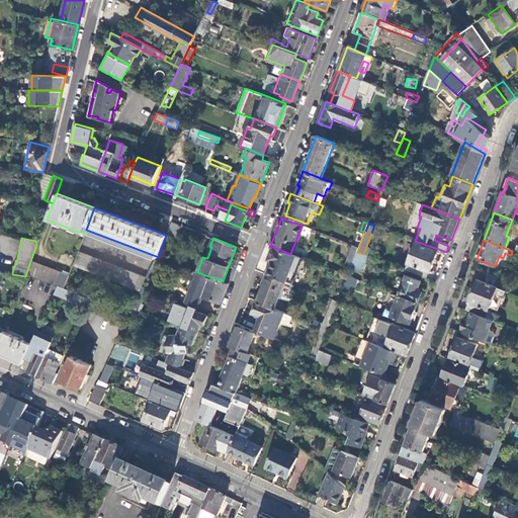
[(406,263),(429,272),(437,251),(415,242),(412,250),(405,248),(402,255),(409,258),(406,263)]
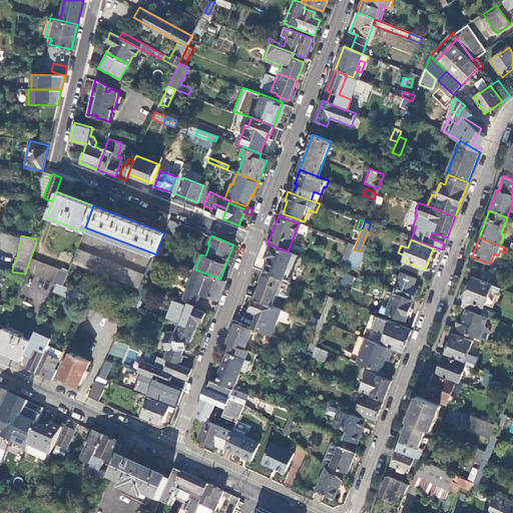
[(293,252),(288,251),(271,244),(266,257),(270,258),(265,272),(282,279),(284,279),(293,252)]
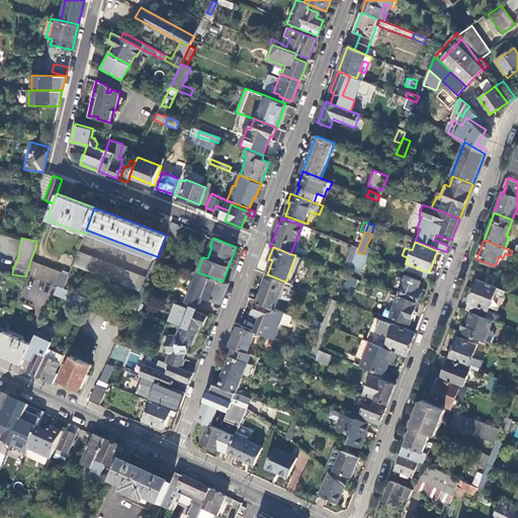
[(146,277),(78,252),(73,265),(139,290),(141,286),(146,277)]
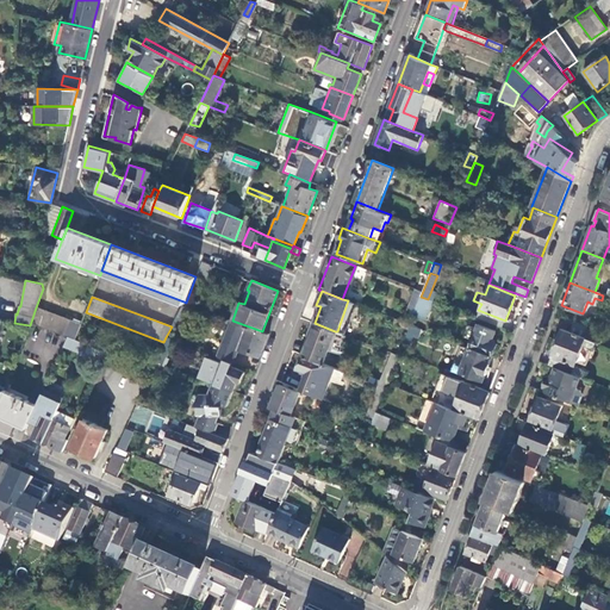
[(81,324),(36,307),(31,322),(68,336),(75,340),(81,324)]
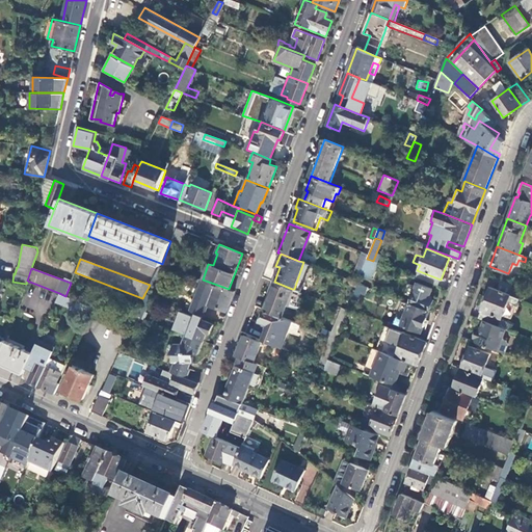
[(511,285),(485,275),(482,285),(489,288),(508,295),(511,285)]
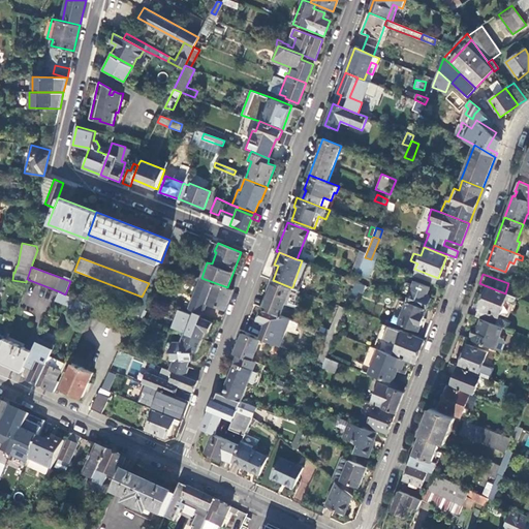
[(227,287),(201,278),(189,310),(201,314),(207,303),(224,309),(232,289),(227,287)]
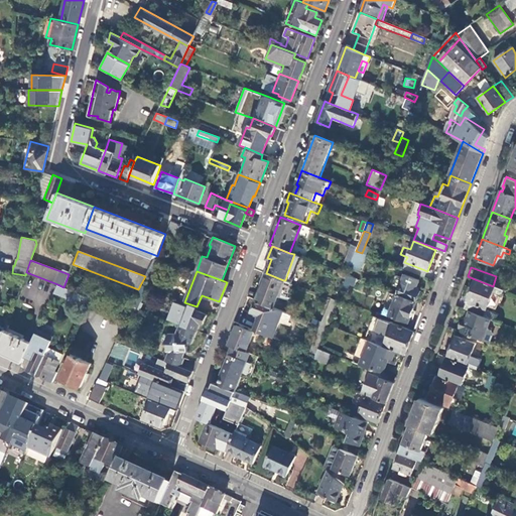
[(273,307),(283,280),(266,273),(256,301),(273,307)]
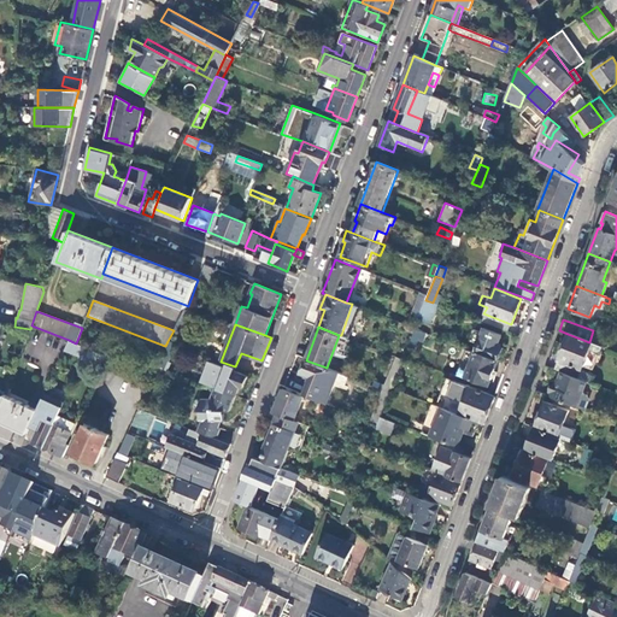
[(477,340),(474,351),(498,360),(503,348),(497,346),(501,335),(482,328),(480,334),(477,340)]
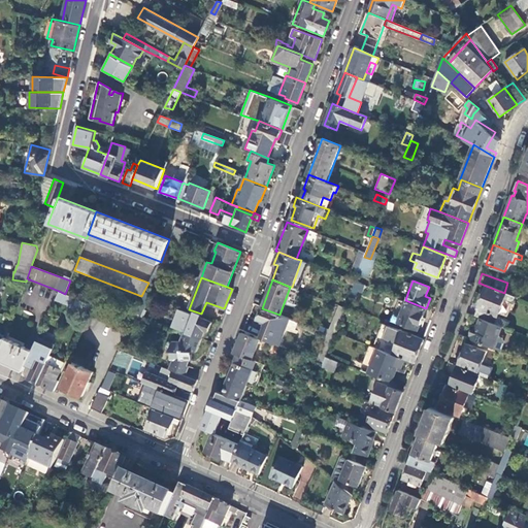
[(360,296),(365,286),(356,282),(351,292),(360,296)]
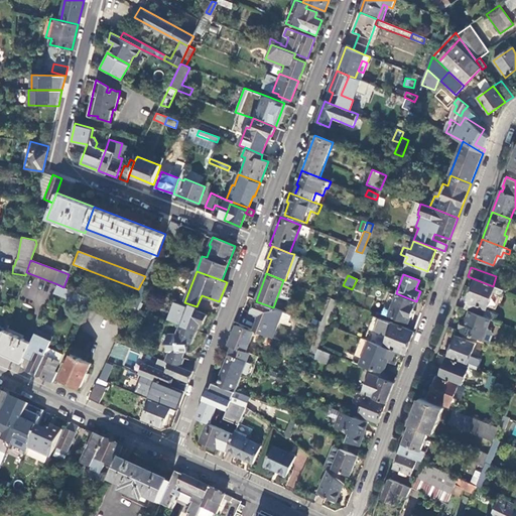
[(483,316),(492,292),(494,286),(493,286),(475,279),(464,309),(469,311),(483,316)]
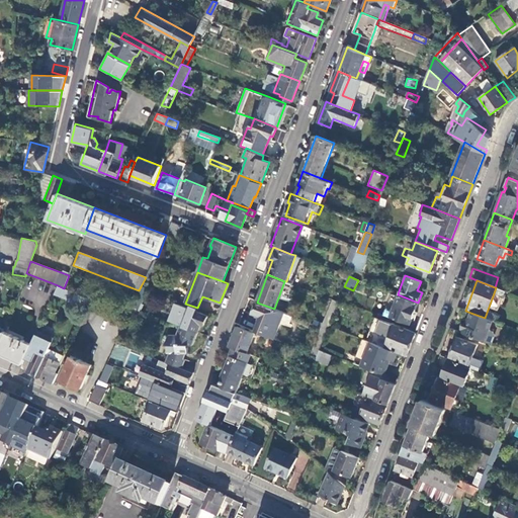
[(58,285),(55,292),(72,298),(75,292),(64,288),(58,285)]
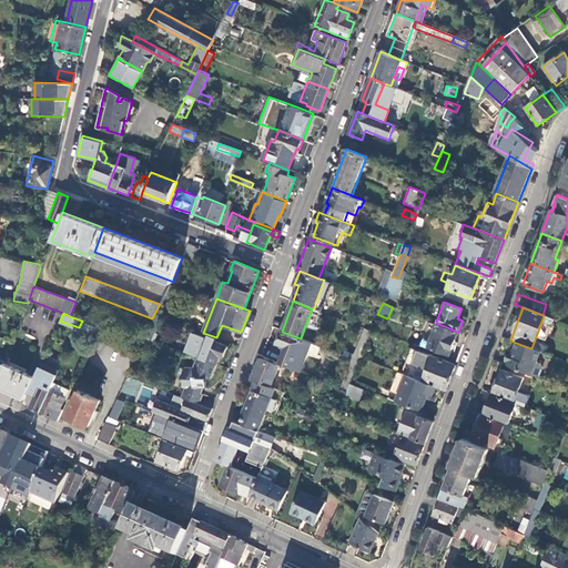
[(144,336),(154,341),(158,333),(155,332),(162,317),(154,314),(152,318),(144,336)]
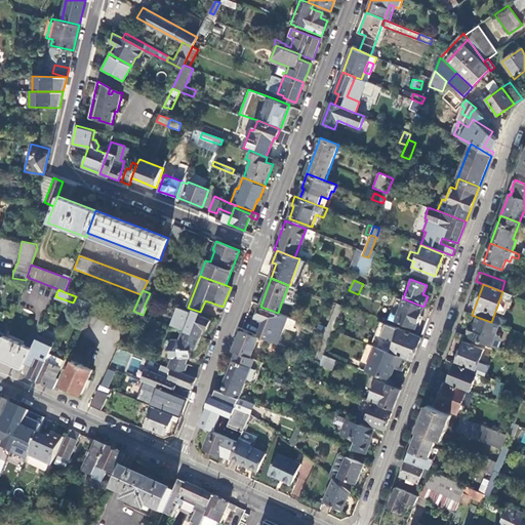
[(510,300),(512,295),(502,291),(500,297),(510,300)]
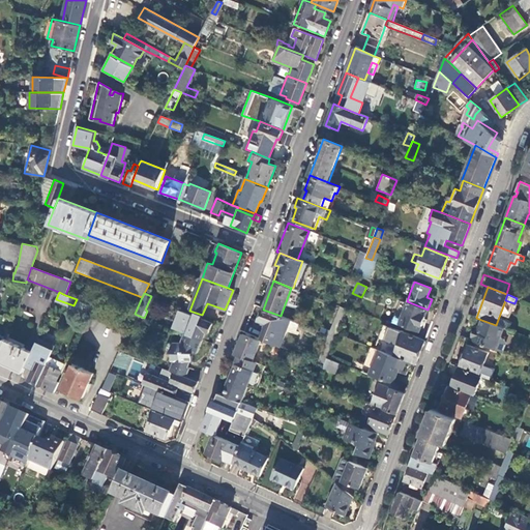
[(93,305),(77,299),(74,305),(90,313),(93,305)]
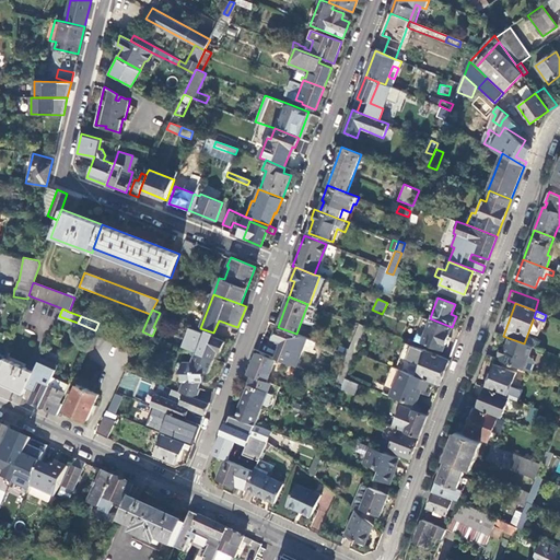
[(452,327),(430,318),(421,341),(443,350),(452,327)]
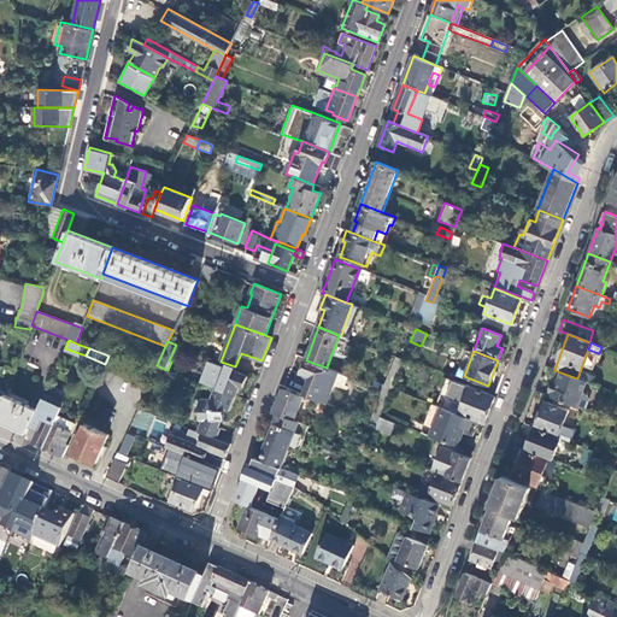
[(392,388),(403,359),(395,357),(383,391),(389,393),(392,388)]
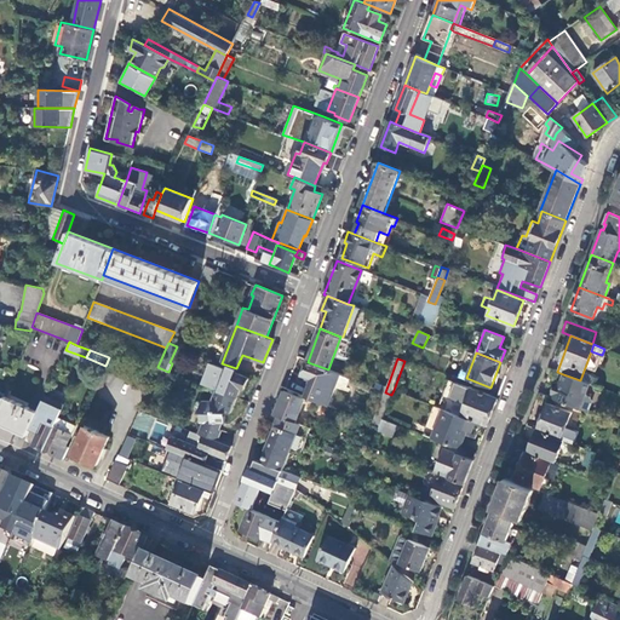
[(210,362),(201,384),(217,390),(236,397),(240,388),(245,390),(250,378),(210,362)]
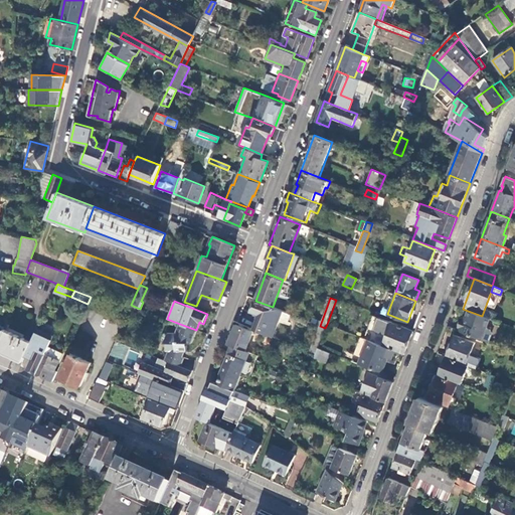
[(273,307),(255,301),(251,312),(259,315),(252,329),(273,337),(283,311),(273,307)]
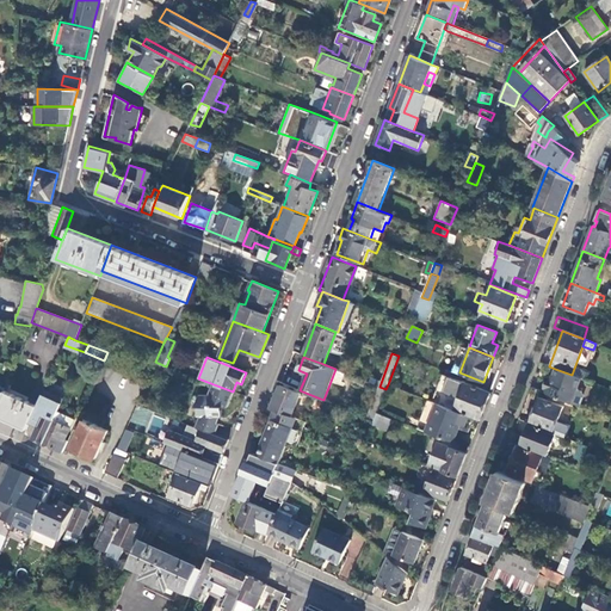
[(586,381),(572,375),(555,369),(553,375),(555,378),(554,382),(549,380),(548,383),(545,382),(542,392),(579,406),(584,394),(582,392),(586,381)]
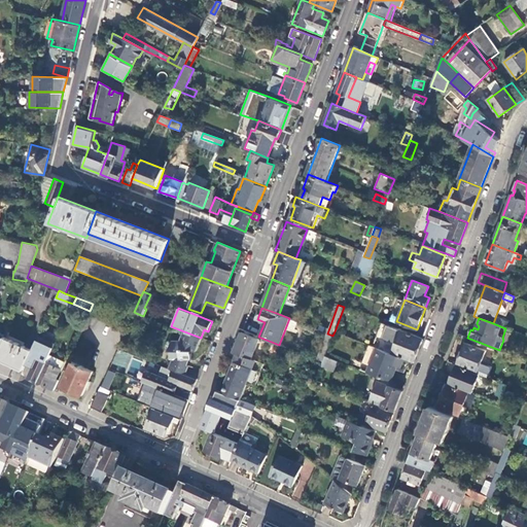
[(422,339),(382,323),(376,340),(374,346),(392,353),(405,358),(413,361),(422,339)]
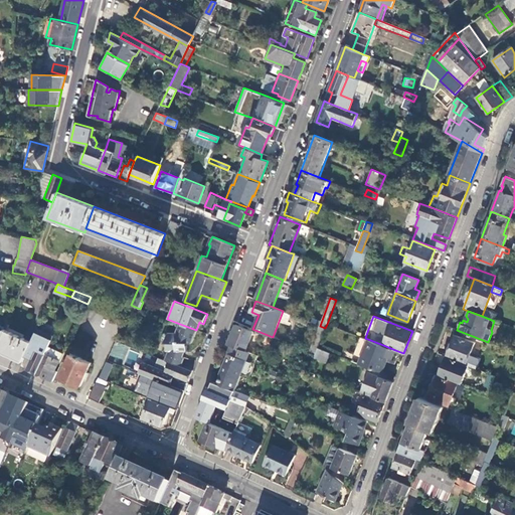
[(191,343),(196,330),(180,324),(176,332),(168,331),(164,341),(168,342),(166,349),(168,350),(164,360),(168,361),(169,361),(180,366),(184,357),(183,356),(185,350),(187,351),(187,343),(191,343)]
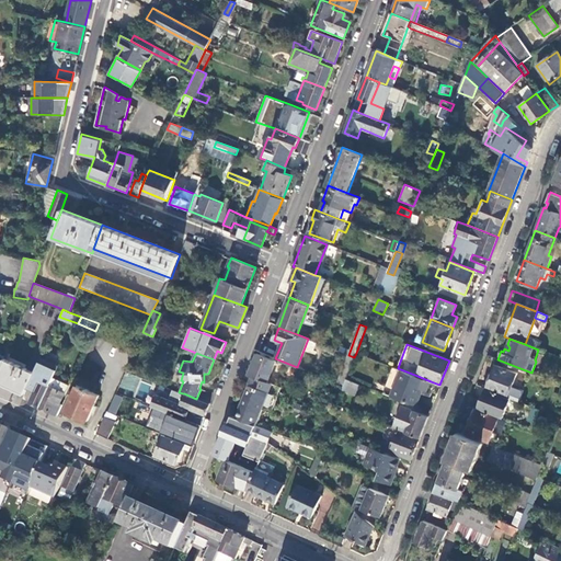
[(275,362),(256,354),(248,375),(252,376),(249,384),(268,392),(276,395),(278,396),(282,388),(267,382),(275,362)]
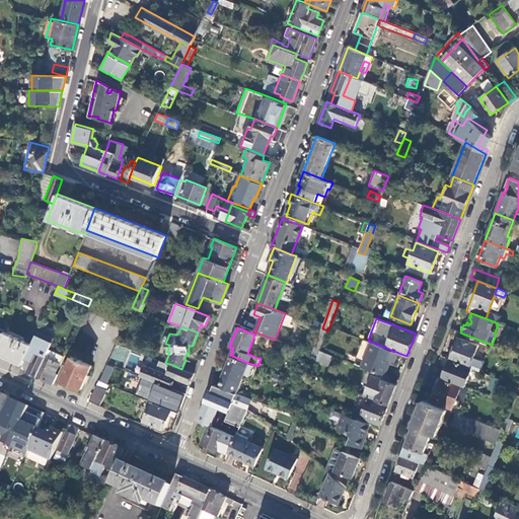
[(0,354),(22,365),(30,345),(4,332),(0,340),(0,354)]
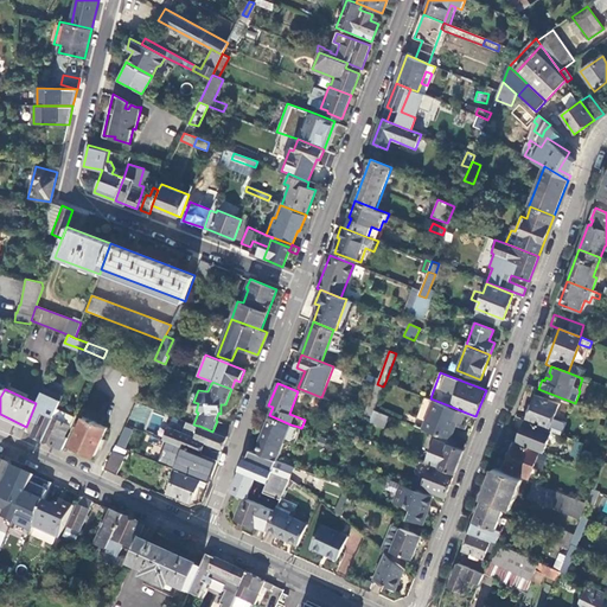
[(536,395),(526,420),(548,429),(550,426),(558,403),(536,395)]
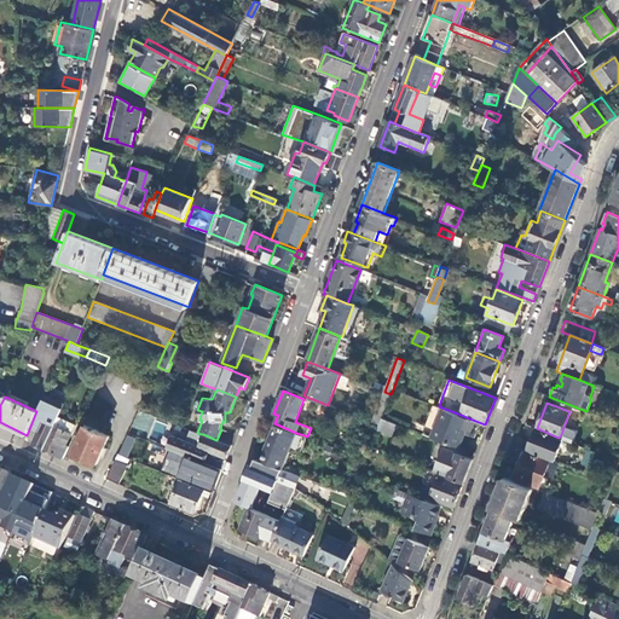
[(439,406),(434,405),(422,434),(460,447),(467,431),(470,432),(475,421),(461,415),(439,406)]
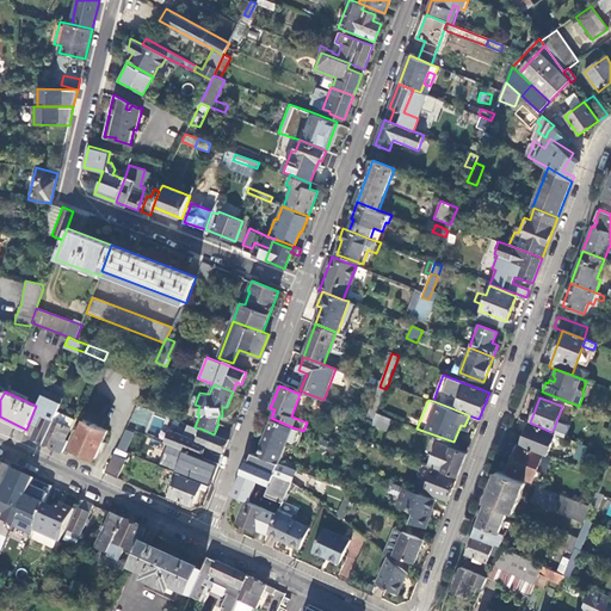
[(73,420),(56,412),(53,420),(71,427),(73,420)]
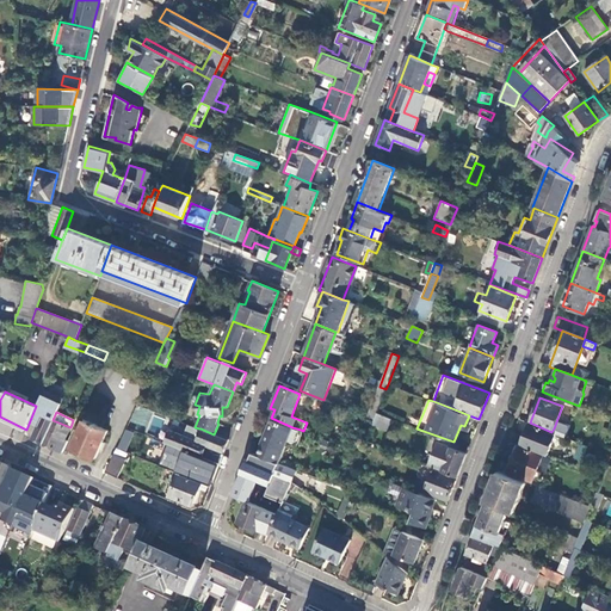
[(35,431),(31,438),(42,443),(53,420),(36,413),(30,427),(32,429),(36,430),(35,431)]
